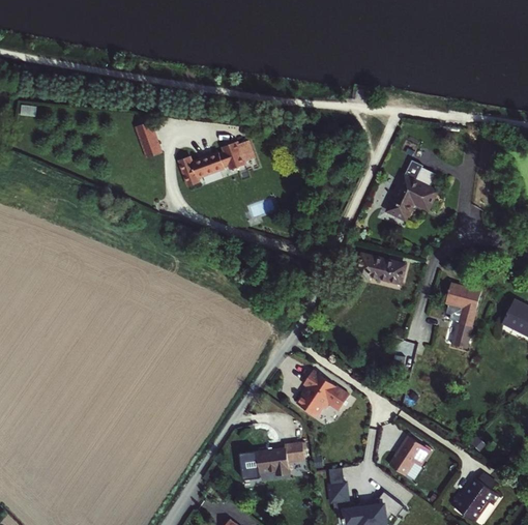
[(34,120),(34,111),(19,110),(19,120),(34,120)]
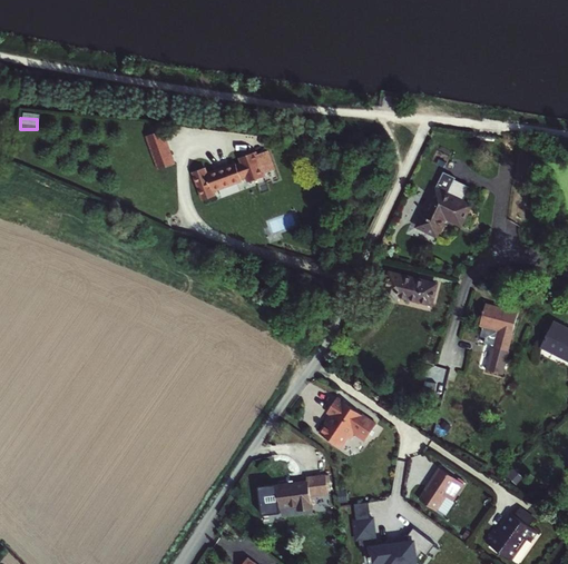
[(165,145),(147,151),(155,174),(173,167),(165,145)]
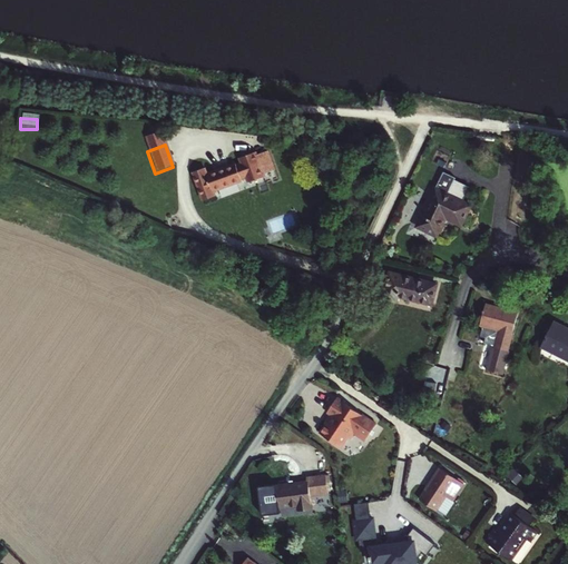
[(205,172),(191,178),(201,207),(215,201),(214,197),(245,186),(246,188),(265,181),(256,156),(237,164),(238,167),(206,178),(205,172)]
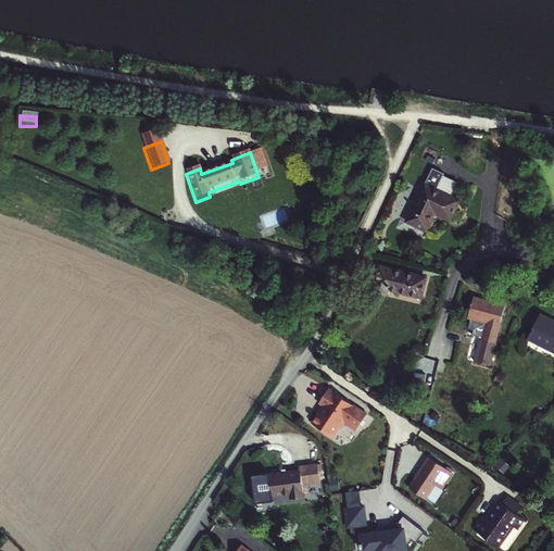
[(410,224),(428,234),(437,216),(452,224),(462,204),(453,200),(460,187),(445,179),(445,177),(435,172),(410,224)]
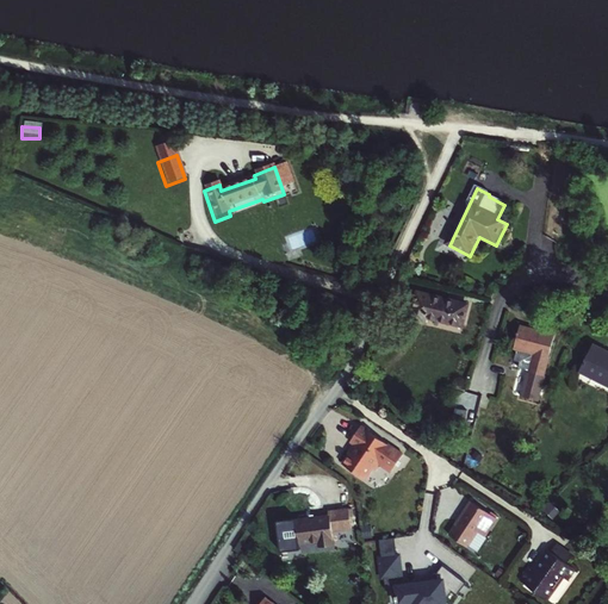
[(472,306),(422,296),(416,322),(429,325),(430,319),(467,328),(472,306)]
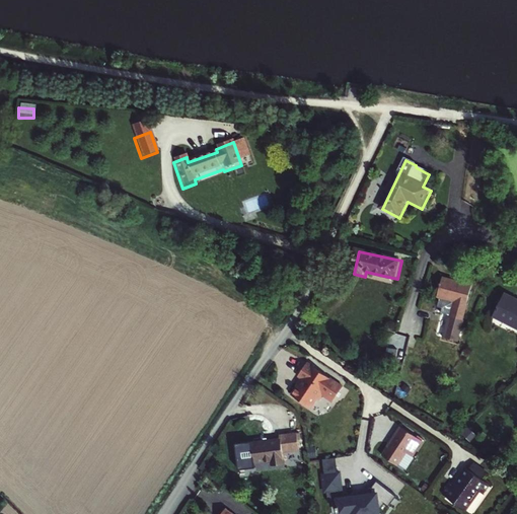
[(470,287),(442,278),(436,297),(439,298),(436,307),(440,309),(439,314),(448,317),(448,318),(447,318),(441,339),(455,343),(461,323),(459,322),(470,287)]
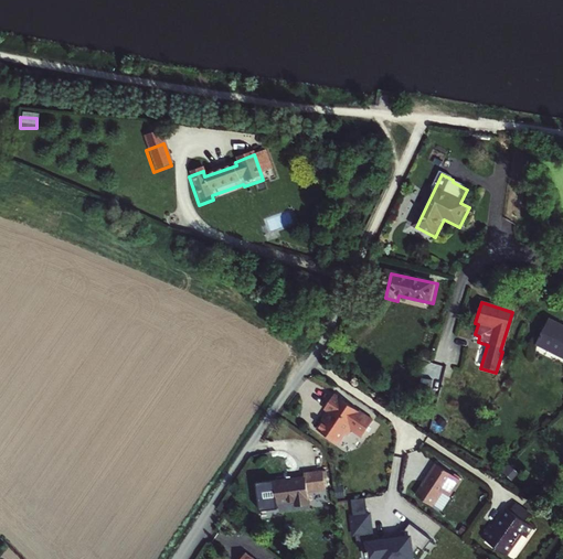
[(562,331),(551,325),(541,347),(562,356),(562,331)]
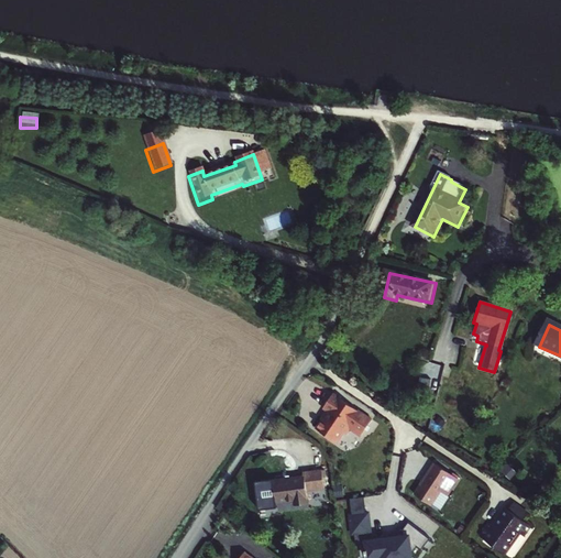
[(367,422),(333,396),(322,411),(330,417),(320,431),(340,447),(351,430),(359,435),(367,422)]
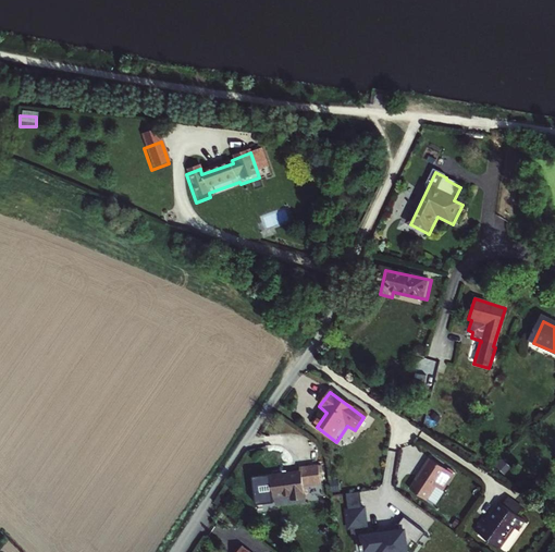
[(452,474),(431,460),(410,487),(424,498),(434,485),(442,490),(448,481),(446,479),(452,474)]
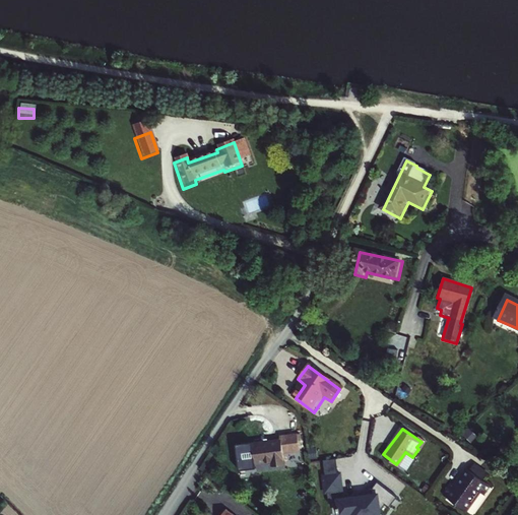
[(248,443),(232,446),(237,471),(253,469),(252,464),(267,462),(268,468),(282,466),(280,453),(297,451),(295,436),(282,437),(282,440),(248,444),(248,443)]
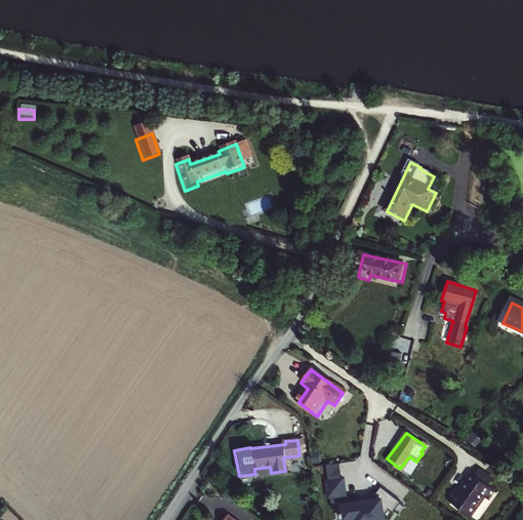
[(393,510),(401,498),(380,484),(373,494),(372,493),(367,500),(345,504),(343,494),(345,494),(342,478),(340,478),(337,463),(324,465),(327,480),(325,481),(328,497),(329,496),(331,508),(342,507),(343,512),(340,512),(342,518),(344,518),(344,519),(383,519),(381,514),(385,513),(389,508),(393,510)]
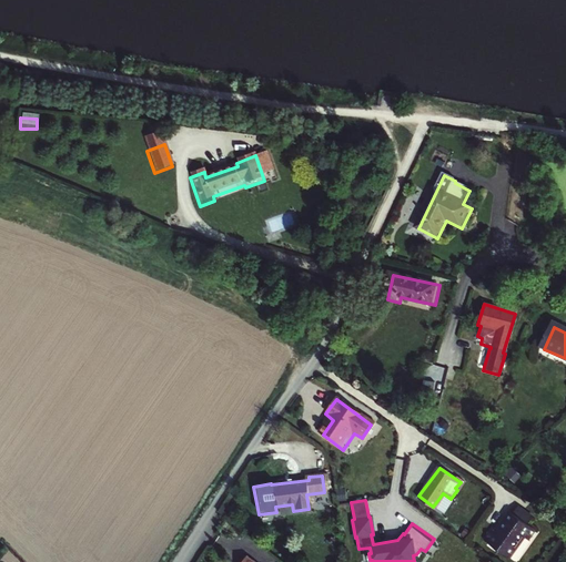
[(536,535),(511,515),(498,532),(494,530),(484,543),(495,552),(494,554),(498,558),(499,555),(507,561),(509,561),(524,543),(528,545),(536,535)]
